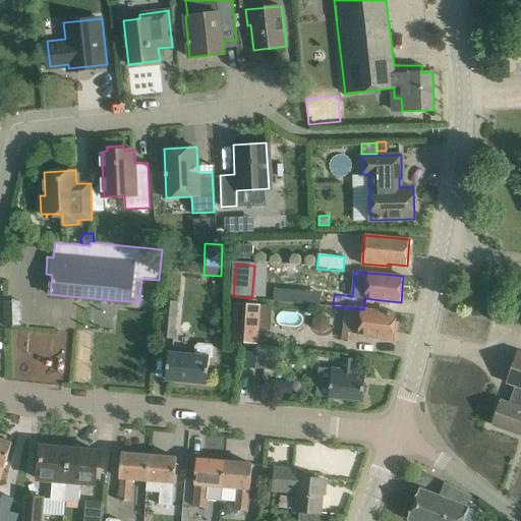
[(21,300),(5,300),(5,324),(22,324),(21,300)]
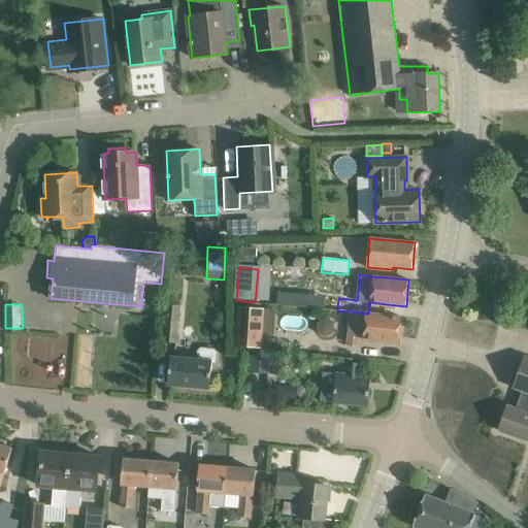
[(164,341),(176,342),(179,305),(168,304),(164,341)]
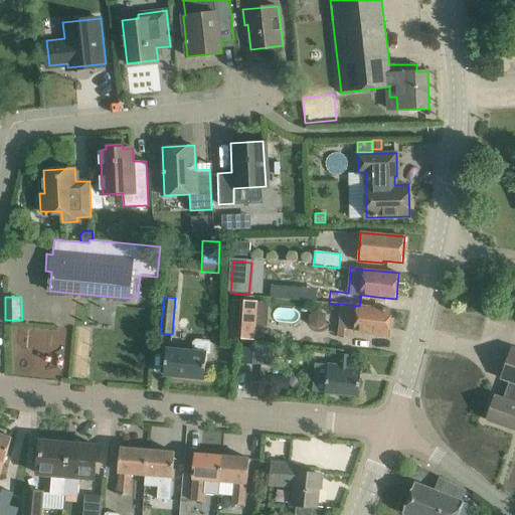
[(228,339),(259,338),(259,298),(228,298),(228,339)]
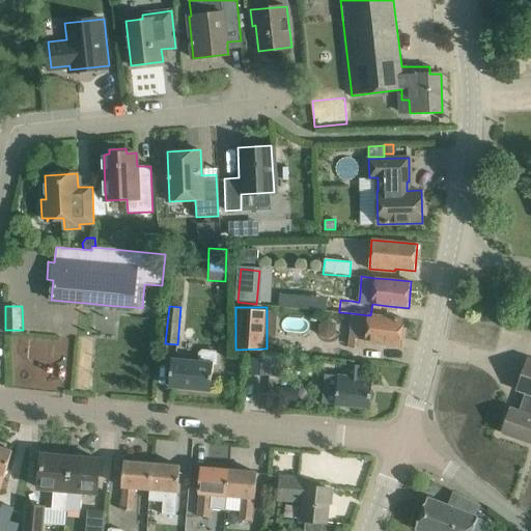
[(350,330),(348,345),(357,346),(358,338),(365,339),(365,341),(381,342),(400,345),(403,318),(383,316),(371,315),(370,315),(368,314),(368,315),(352,313),(350,330)]
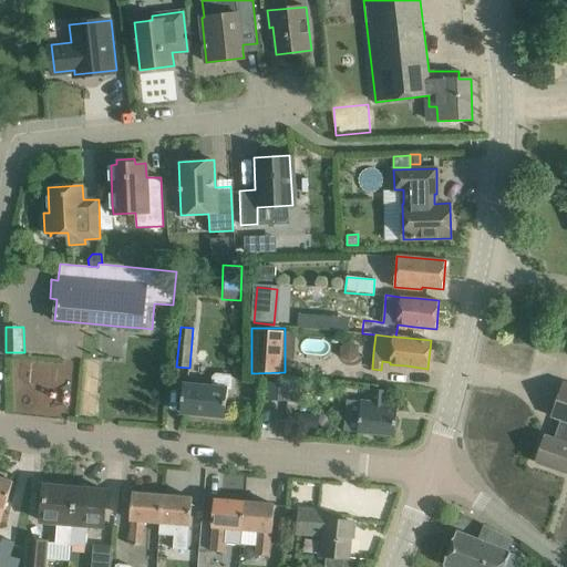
[(214,377),(213,387),(183,384),(181,412),(225,416),(227,389),(233,389),(234,378),(232,374),(216,373),(214,377)]
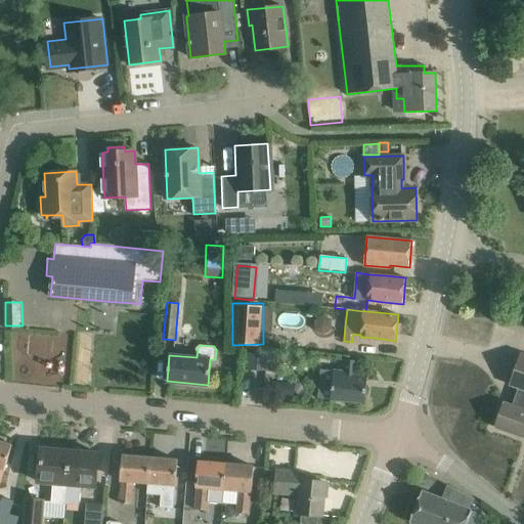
[(246,349),(244,370),(256,370),(258,350),(246,349)]
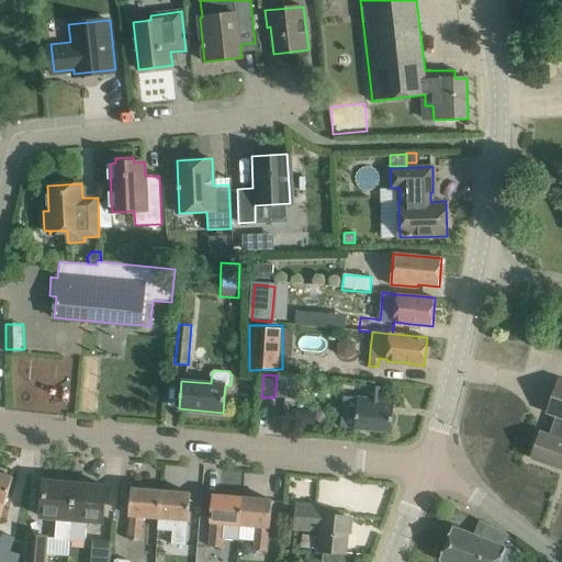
[(561,380),(558,379),(546,412),(555,416),(552,425),(561,428),(561,380)]
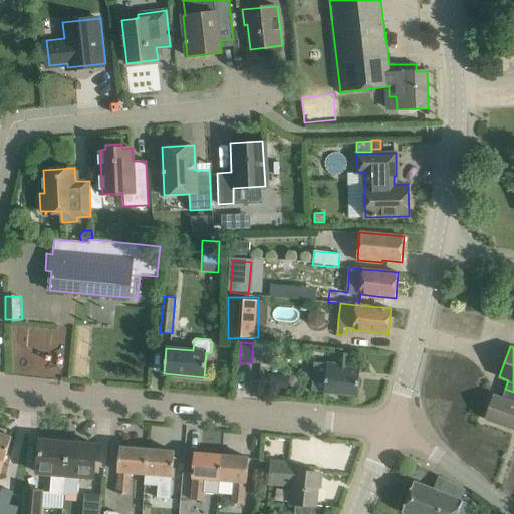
[(313,377),(312,387),(315,390),(324,391),(324,392),(341,394),(357,395),(360,367),(350,366),(351,353),(338,352),(336,365),(327,364),(326,371),(326,375),(317,374),(313,377)]
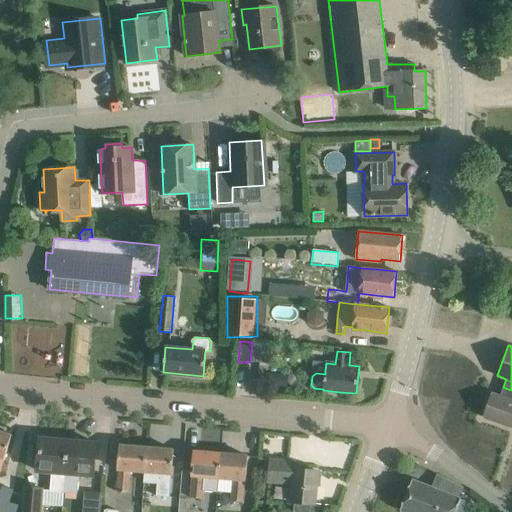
[(511,390),(503,387),(500,396),(491,393),(483,417),(511,427),(511,390)]
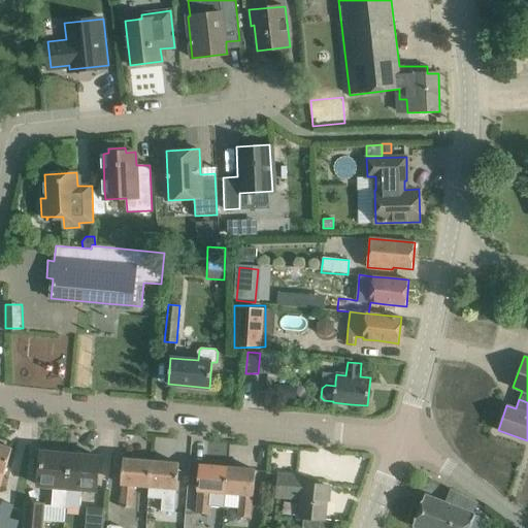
[(0,485),(12,449),(0,443),(0,485)]
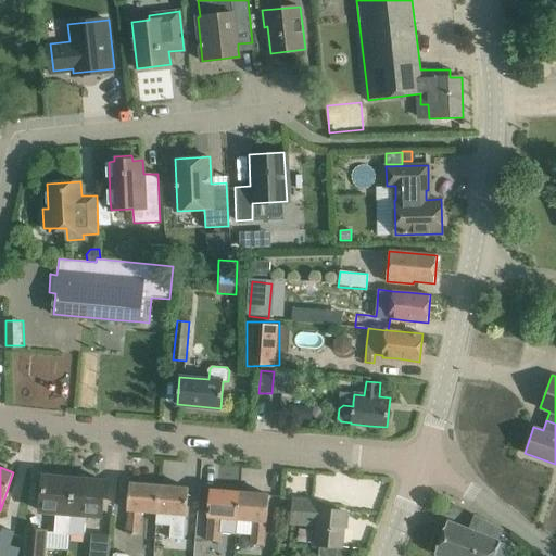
[(41,497),(40,513),(51,514),(57,514),(54,533),(70,534),(72,515),(70,515),(74,478),(43,476),(41,497)]
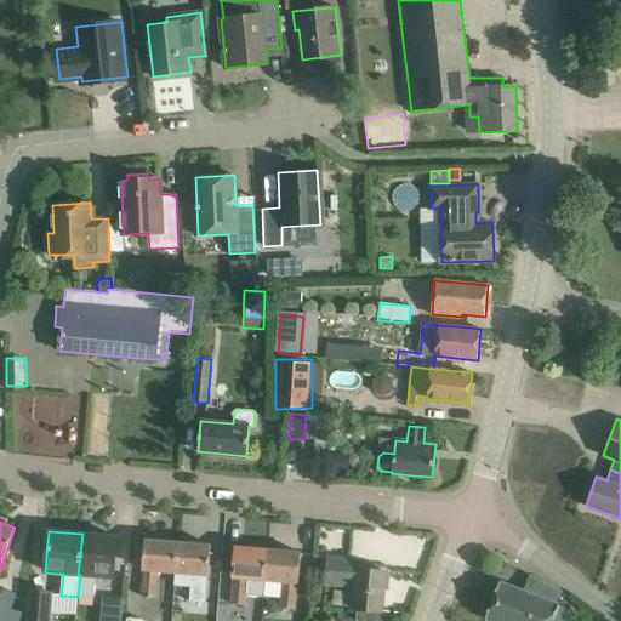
[(80,575),(78,597),(93,599),(96,576),(113,579),(114,560),(115,548),(117,536),(83,534),(78,575),(80,575)]
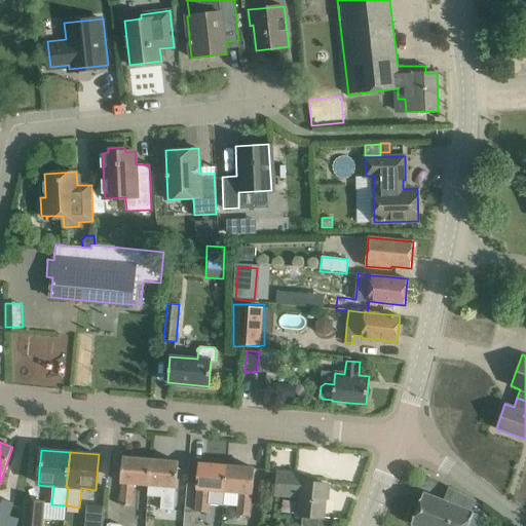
[(130,506),(133,484),(148,485),(150,459),(122,457),(119,505),(130,506)]
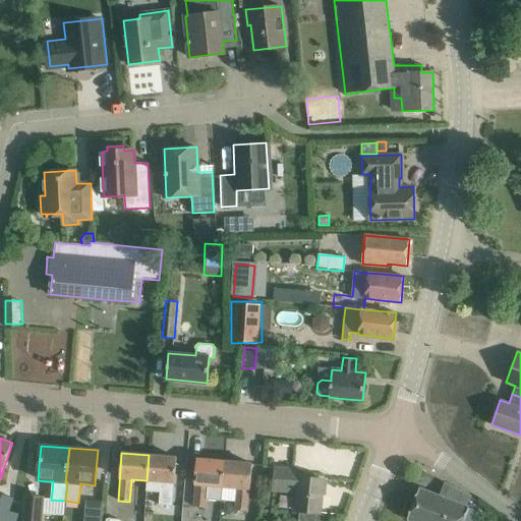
[(173,505),(175,477),(177,457),(149,455),(147,480),(161,482),(159,504),(173,505)]
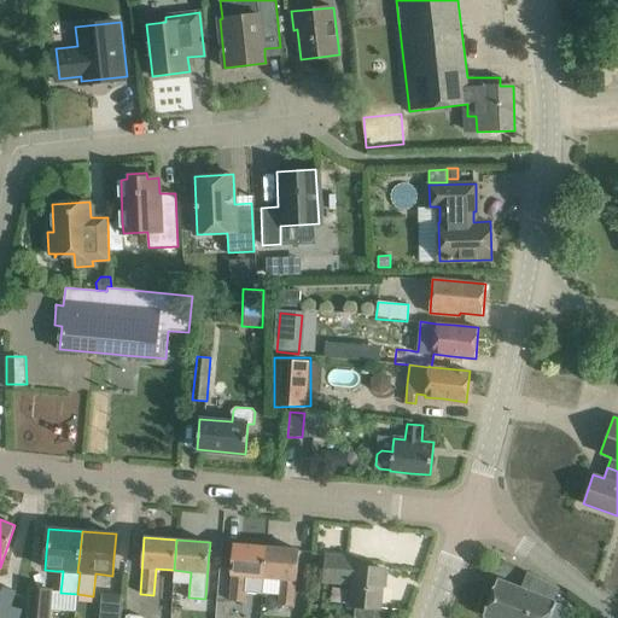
[(232,569),(229,601),(244,602),(244,593),(261,595),(262,595),(262,594),(264,577),(263,577),(266,547),(234,544),(232,569)]
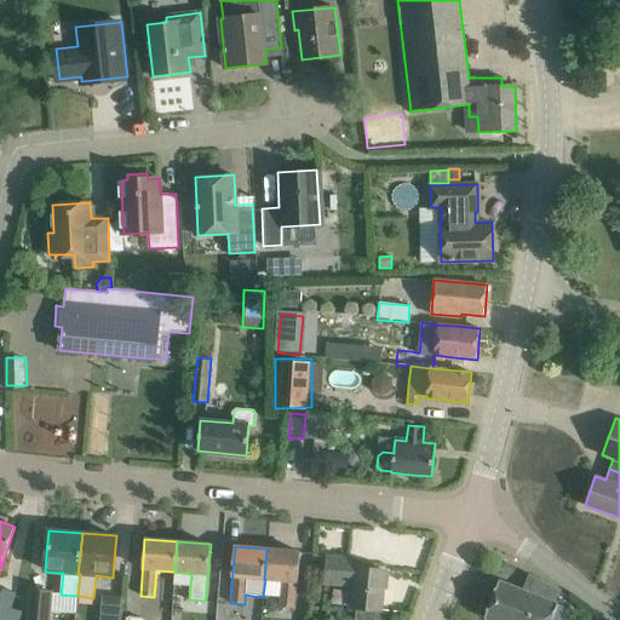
[(265,579),(263,596),(279,597),(279,608),(296,609),(297,592),(298,575),(300,551),(267,549),(264,579),(265,579)]
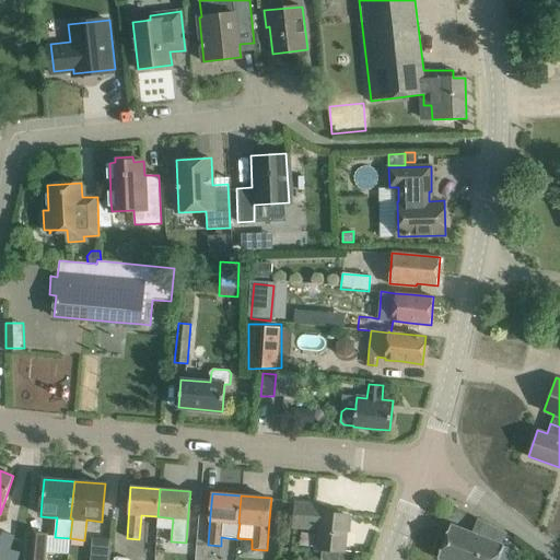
[(317,548),(322,548),(321,559),(322,559),(337,559),(339,558),(339,550),(345,550),(348,515),(323,513),(323,505),(295,502),(293,528),(318,531),(317,548)]
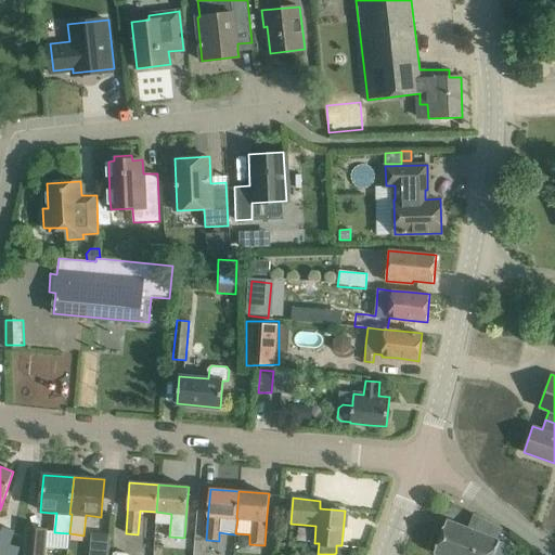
[(495,539),(500,528),(475,515),(469,529),(447,519),(434,553),(439,554),(507,554),(512,547),(499,542),(500,541),(495,539)]
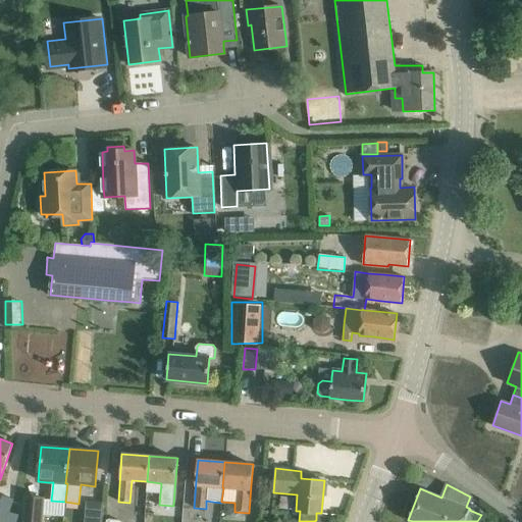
[(0,521),(16,521),(19,516),(9,512),(13,501),(1,496),(0,499),(0,521)]
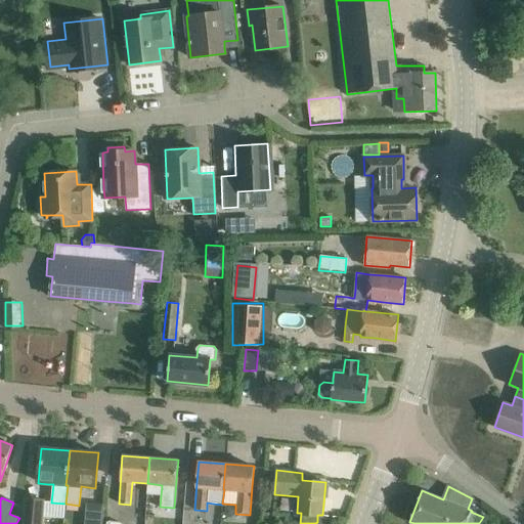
[(22,523),(42,523),(45,499),(24,497),(22,523)]
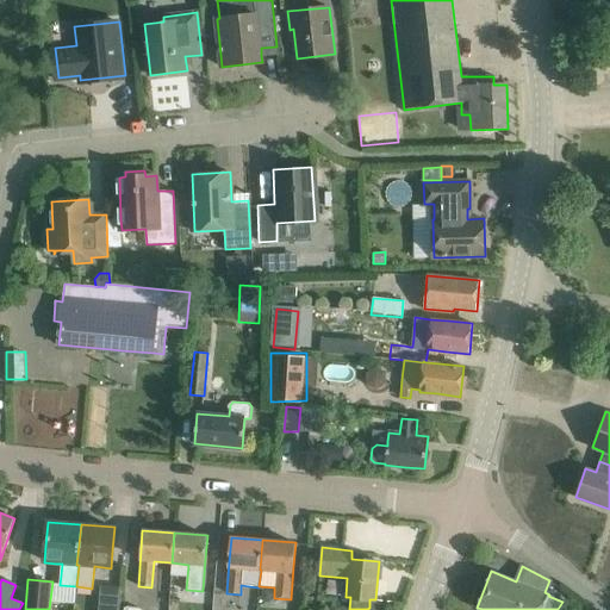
[(118,609),(120,589),(101,587),(99,609),(118,609)]
